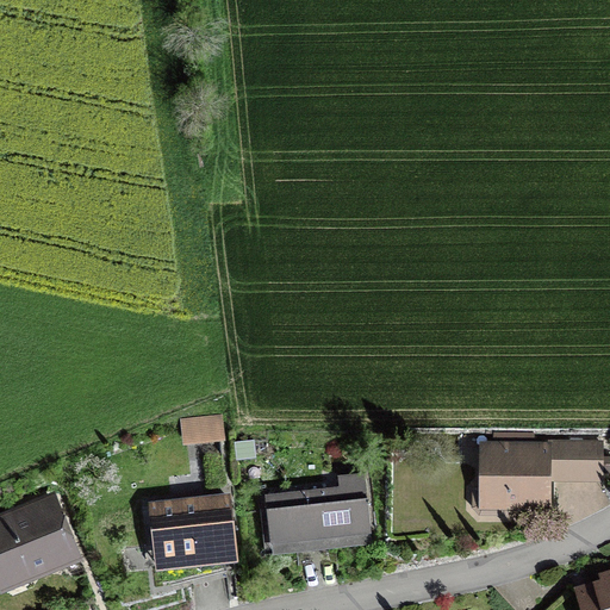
[(223,414),(180,418),(182,447),(226,442),(223,414)]
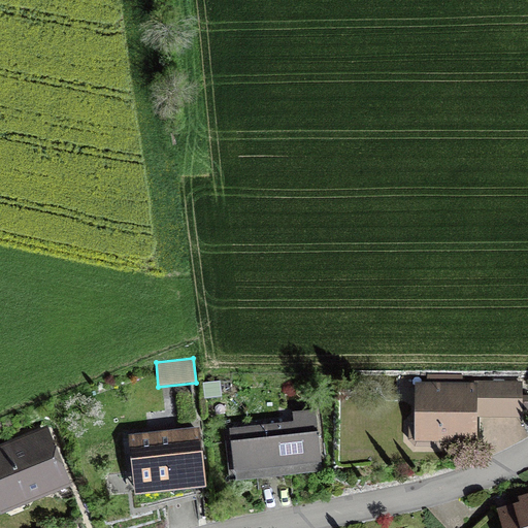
[(222,383),(202,384),(203,399),(223,398),(222,383)]
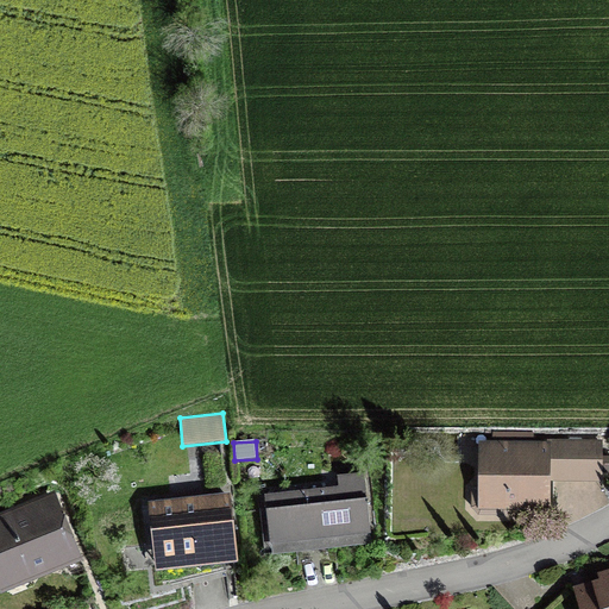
[(548,446),(488,446),(488,506),(550,506),(550,481),(594,481),(594,444),(548,444),(548,446)]
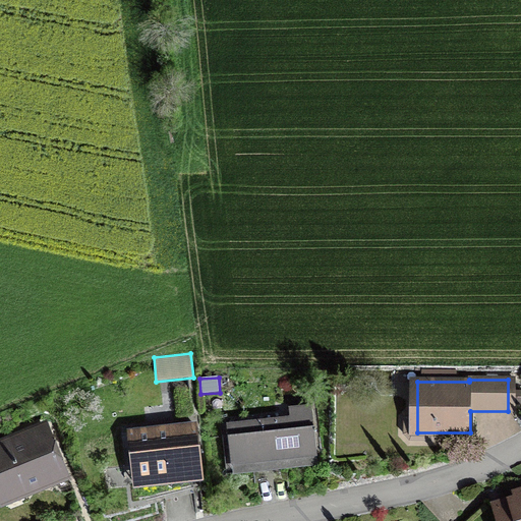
[(289,417),(226,423),(230,468),(232,468),(233,476),(317,468),(311,404),(288,406),(289,417)]
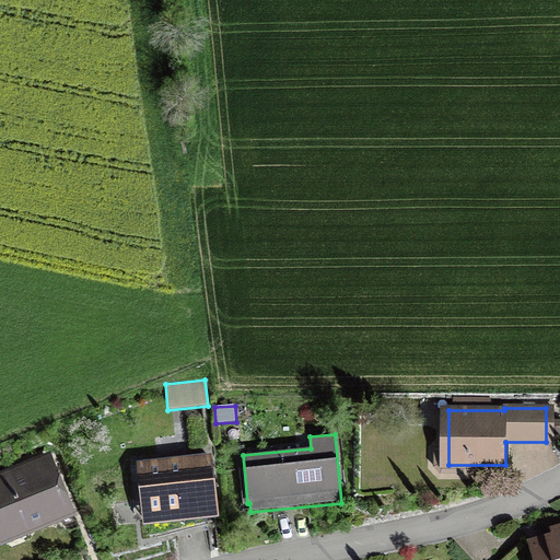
[(219,521),(212,454),(210,455),(209,452),(132,459),(133,465),(136,465),(142,528),(219,521)]
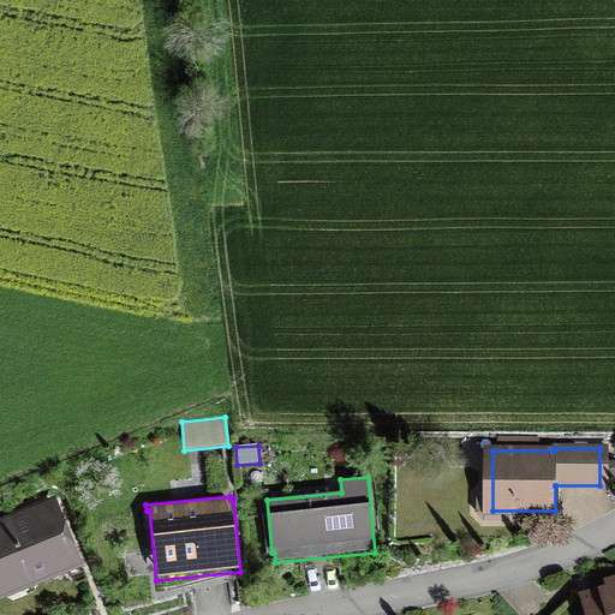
[(76,563),(51,505),(0,525),(0,581),(4,592),(76,563)]
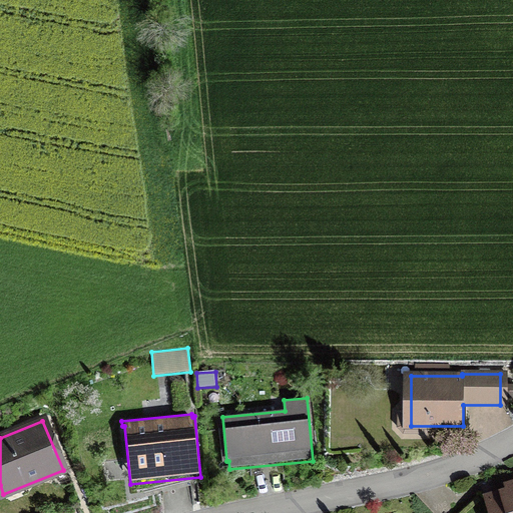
[(507,492),(487,497),(492,512),(512,512),(512,485),(505,488),(507,492)]
